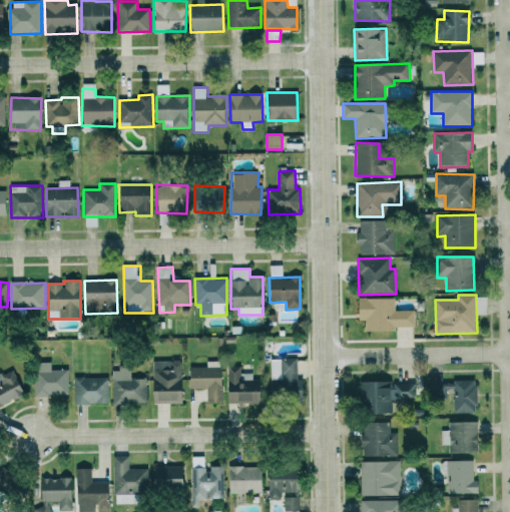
[(365,331),(395,332),(395,327),(415,328),(415,311),(395,311),(395,299),(358,298),(358,320),(365,320),(365,331)]
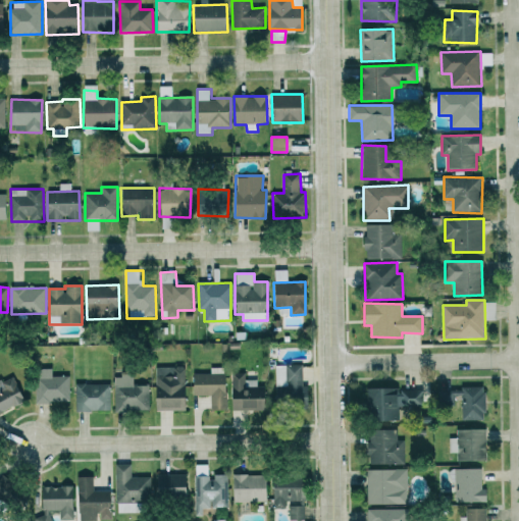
[(276,365),(275,407),(305,408),(306,385),(302,385),(303,365),(276,365)]
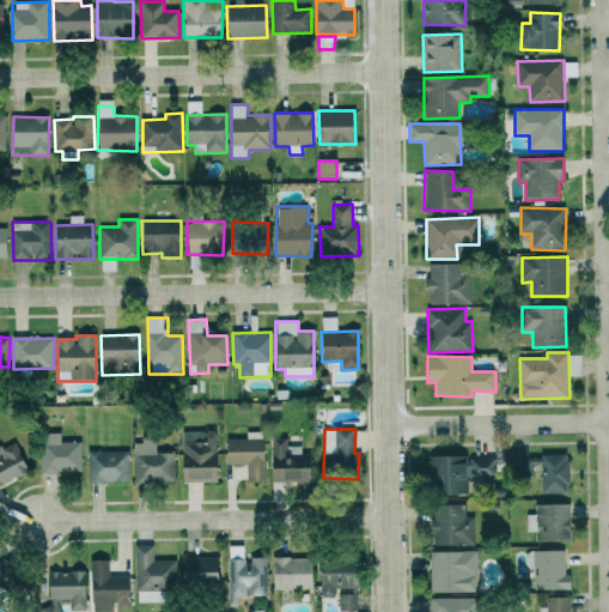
[(217,482),(217,431),(181,431),(181,482),(217,482)]
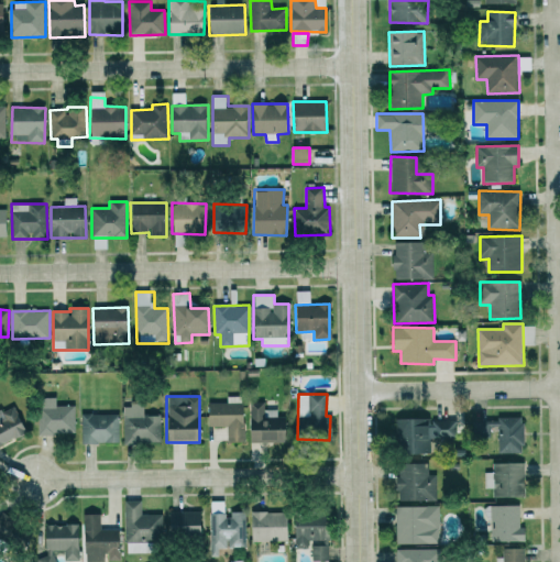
[(227,443),(243,443),(243,404),(208,403),(208,427),(227,427),(227,443)]
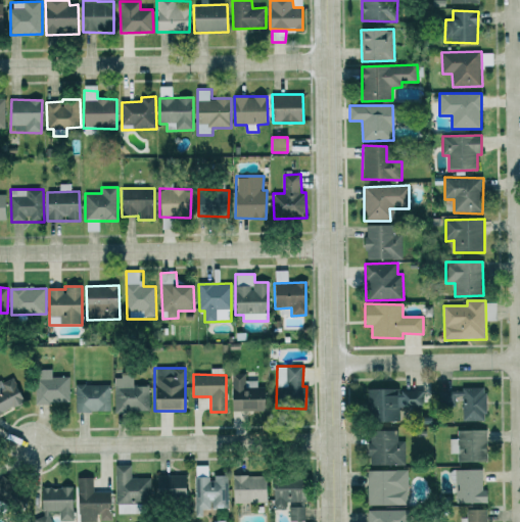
[(245,374),(231,374),(231,411),(264,411),(264,387),(258,387),(257,380),(245,380),(245,374)]
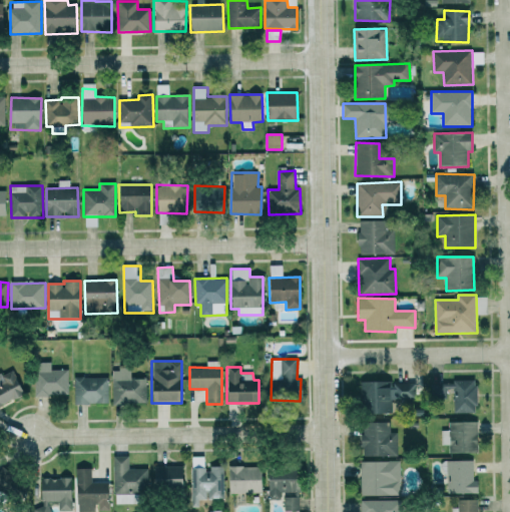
[(0,405),(24,394),(13,370),(0,375),(0,405)]
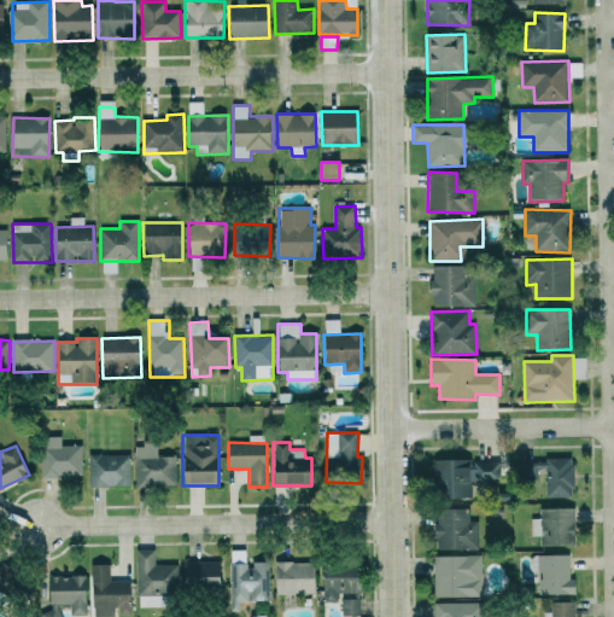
[(42,446),(42,477),(82,476),(82,446),(42,446)]
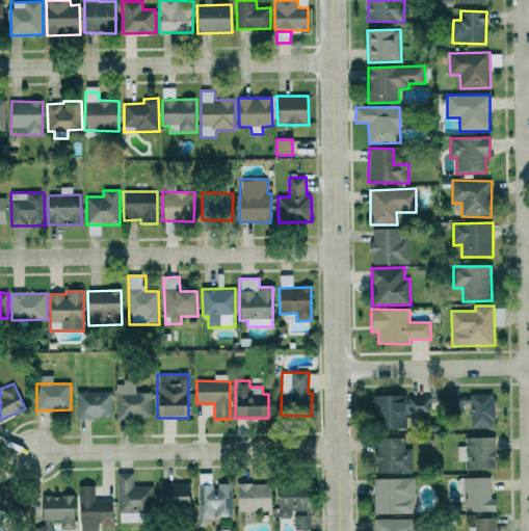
[(152,418),(152,393),(136,393),(135,383),(116,385),(116,419),(152,418)]
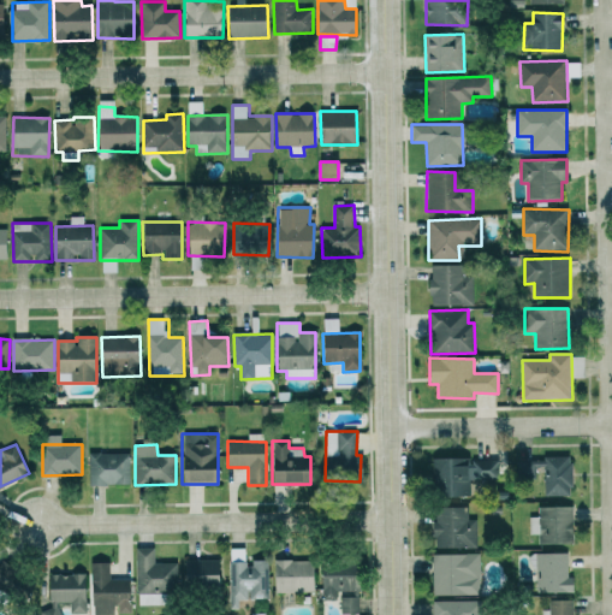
[(130,484),(130,454),(90,454),(90,485),(130,484)]
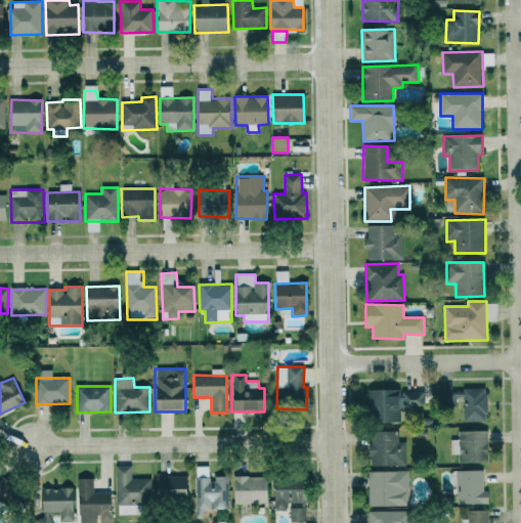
[(368,390),(370,423),(398,423),(397,411),(422,410),(422,392),(400,392),(400,389),(368,390)]
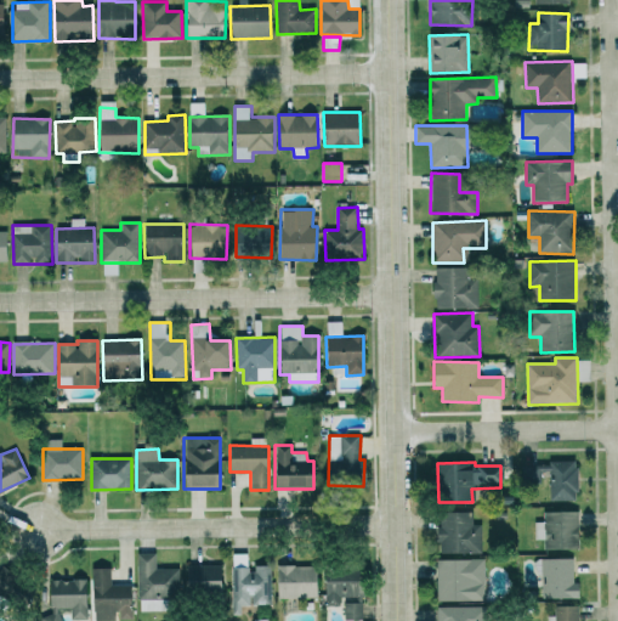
[(521,463),(521,484),(542,484),(542,472),(550,472),(550,502),(577,502),(577,463),(521,463)]
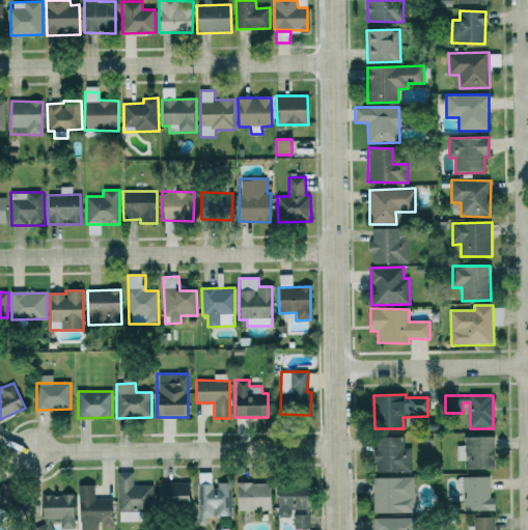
[(465,438),(465,446),(457,446),(459,461),(465,461),(466,469),(495,468),(494,437),(465,438)]
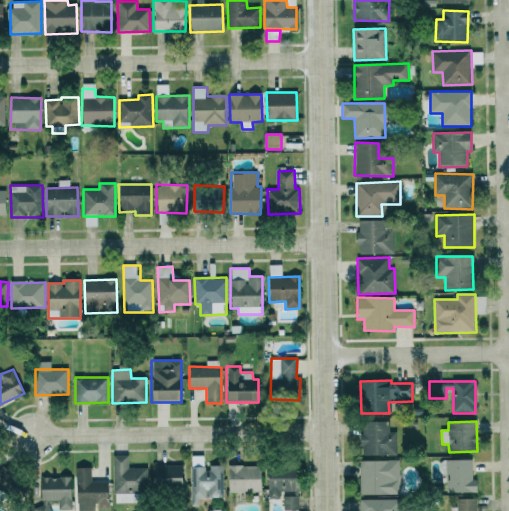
[(391,422),(363,422),(364,456),(399,455),(398,432),(391,432),(391,422)]
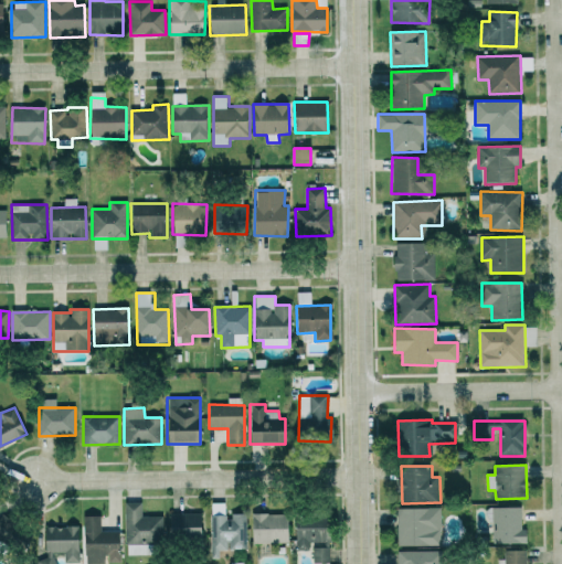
[(400,546),(443,546),(443,508),(399,509),(400,546)]
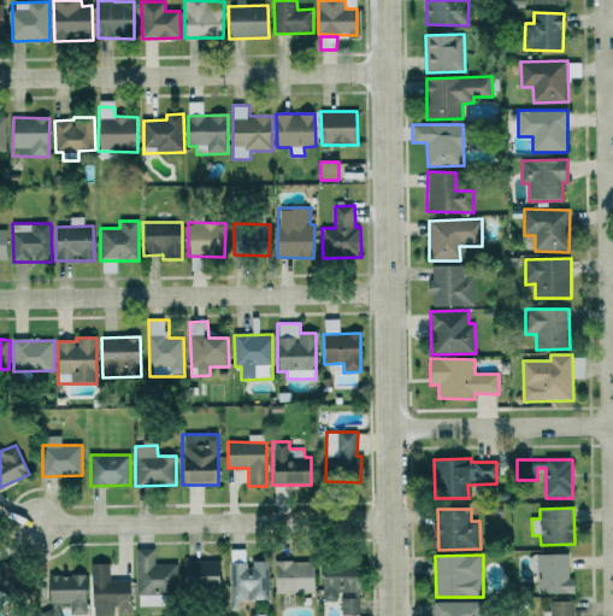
[(538,594),(575,593),(575,579),(570,579),(569,555),(537,555),(538,594)]
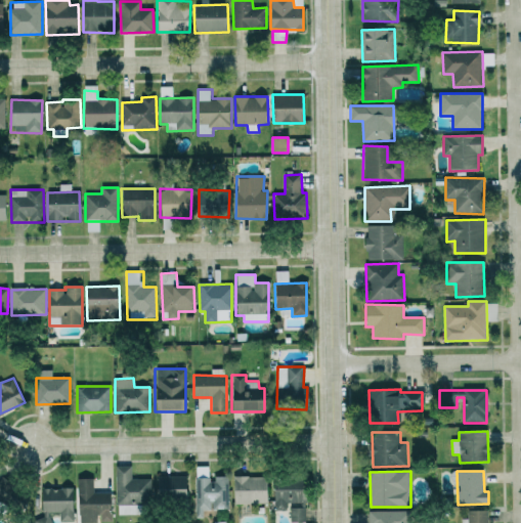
[(266,476),(232,477),(233,505),(267,504),(266,476)]
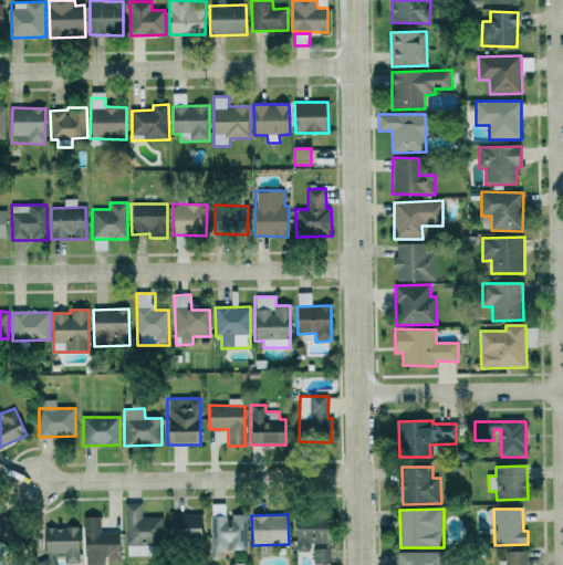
[(204,515),(169,515),(169,543),(191,543),(191,548),(202,550),(204,515)]
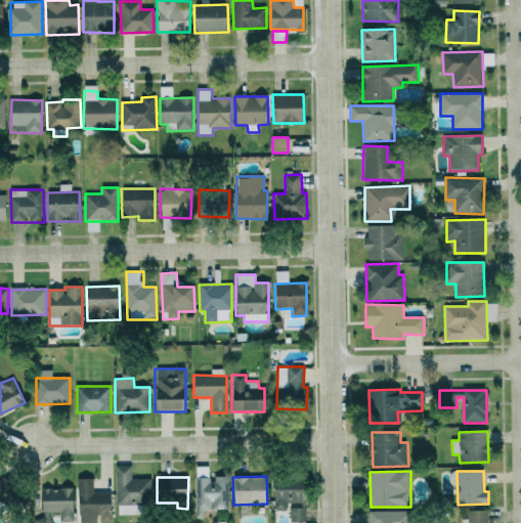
[(228,477),(216,477),(216,479),(196,479),(197,518),(204,518),(204,510),(229,510),(228,477)]
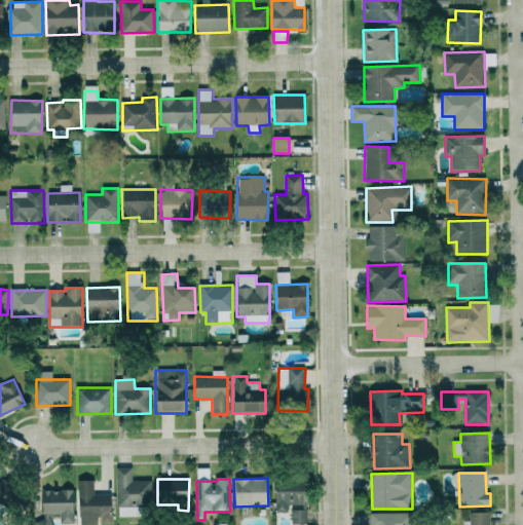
[(100,524),(111,524),(111,496),(94,496),(94,481),(78,481),(79,524),(100,524)]
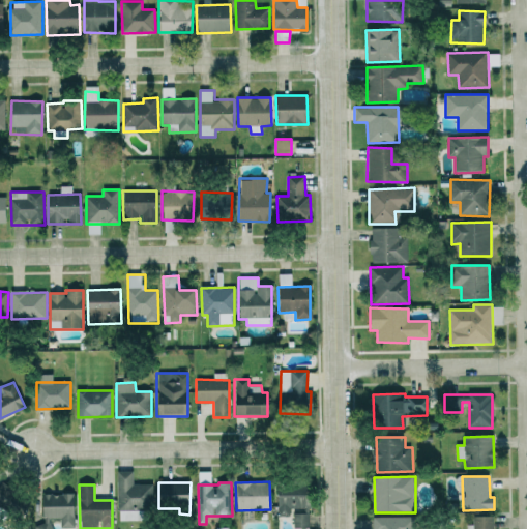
[(308,528),(305,485),(275,486),(277,517),(293,516),(293,528),(308,528)]
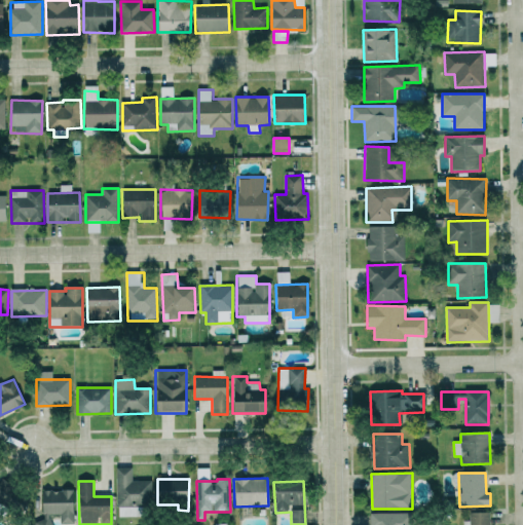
[(0,483),(0,482),(0,508),(23,516),(30,494),(0,483)]
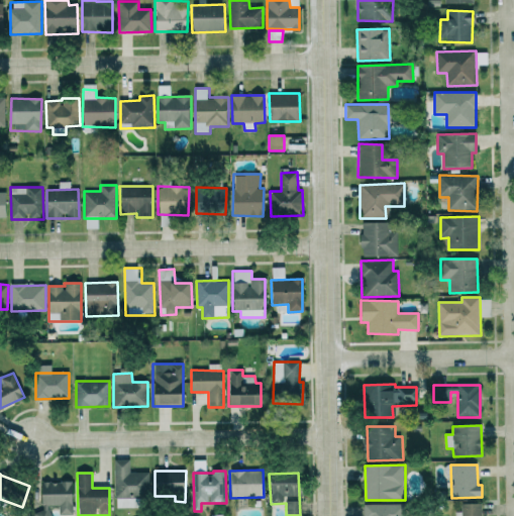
[(73,515),(72,482),(41,483),(41,512),(34,512),(33,515),(50,515),(50,506),(59,506),(60,515),(73,515)]
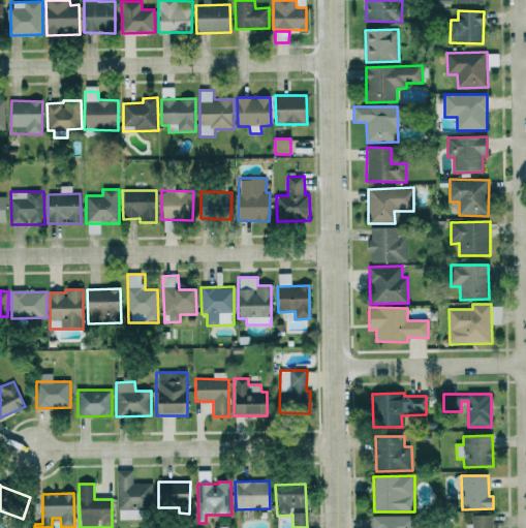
[(493,527),(493,515),(473,515),(474,524),(468,524),(467,527),(493,527)]
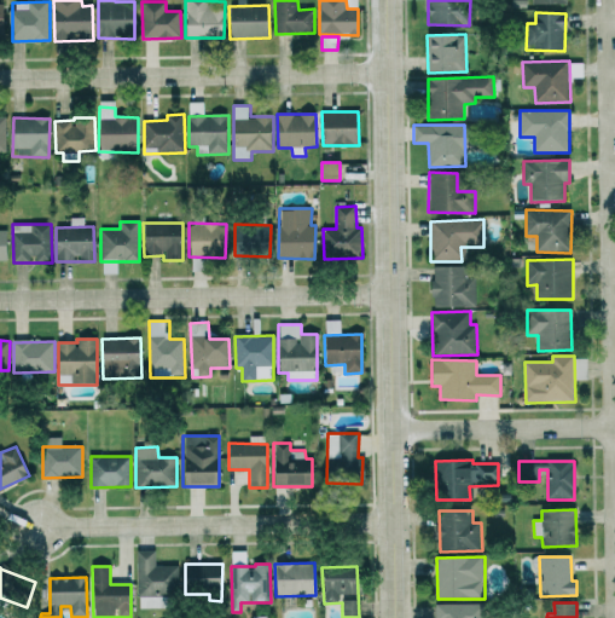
[(477,617),(477,604),(436,605),(435,617),(477,617)]
